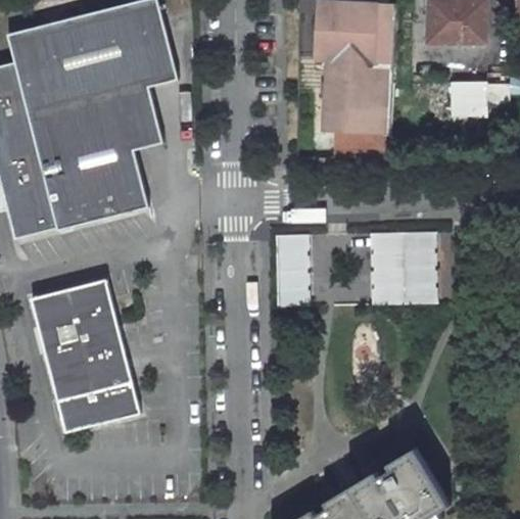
[(0,177),(15,238),(57,227),(58,230),(149,206),(135,149),(163,142),(149,86),(179,79),(157,0),(138,0),(7,34),(14,61),(0,64),(0,177)]
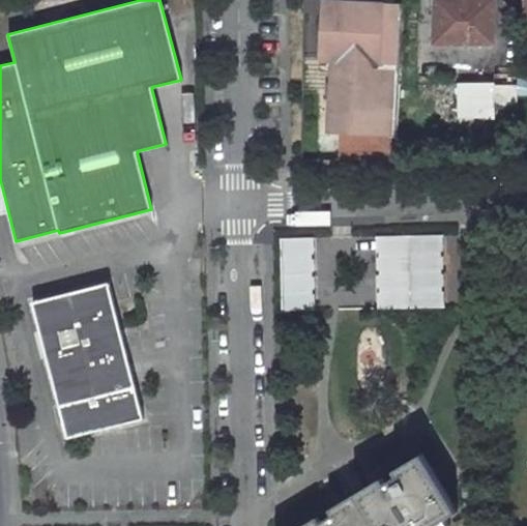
[(428,0),(428,39),(493,37),(493,0),(428,0)]
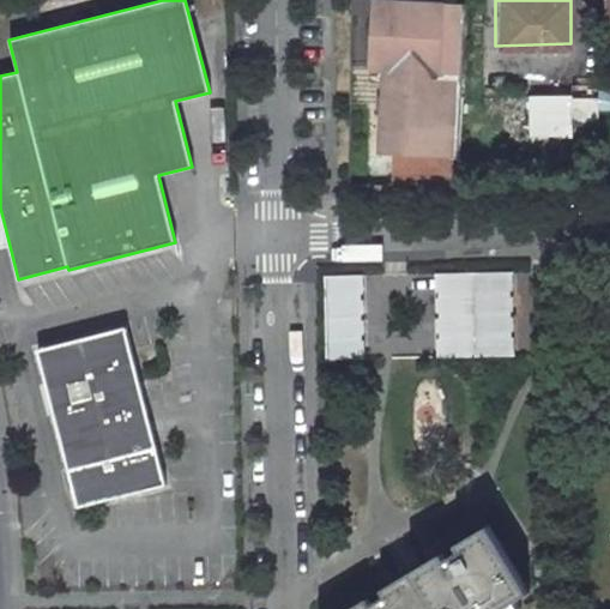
[(459,91),(464,7),(368,2),(366,68),(381,68),(378,152),(392,154),(456,156),(458,112),(459,91)]
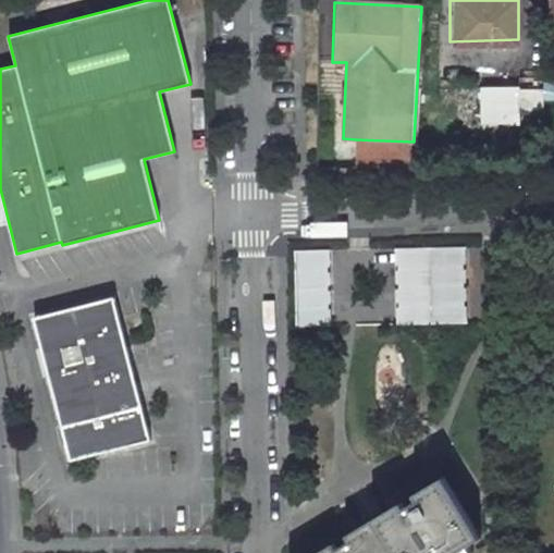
[(544,85),(543,94),(553,94),(553,77),(544,77),(544,85)]
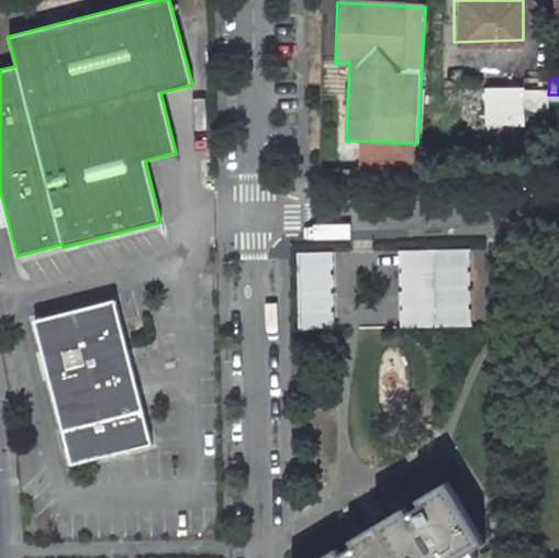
[(465,104),(466,85),(421,84),(420,102),(465,104)]
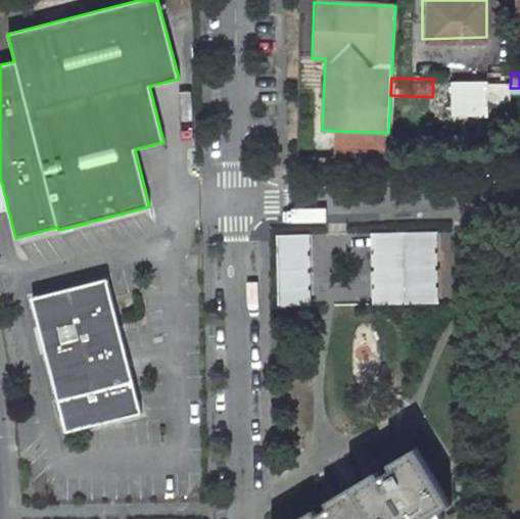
[(509,101),(510,88),(511,80),(450,79),(448,100),(509,101)]
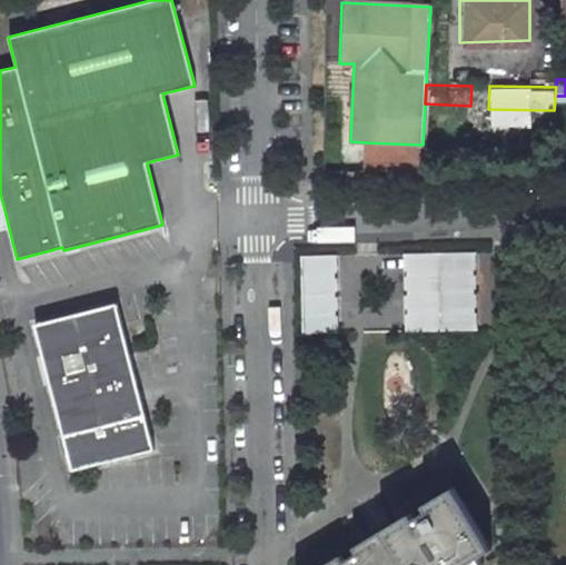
[(423,145),(364,142),(364,161),(421,164),(423,145)]
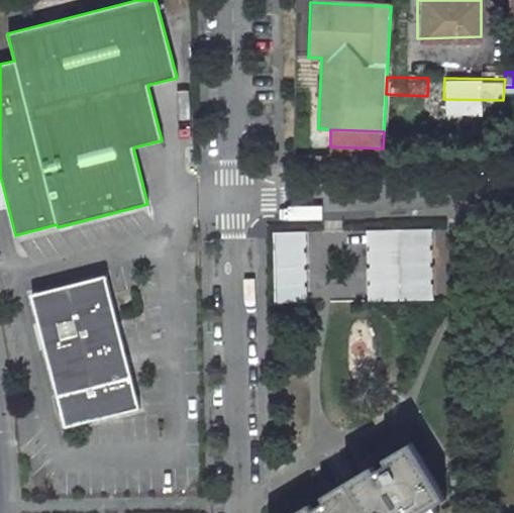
[(426,228),(366,230),(368,300),(428,299),(426,228)]
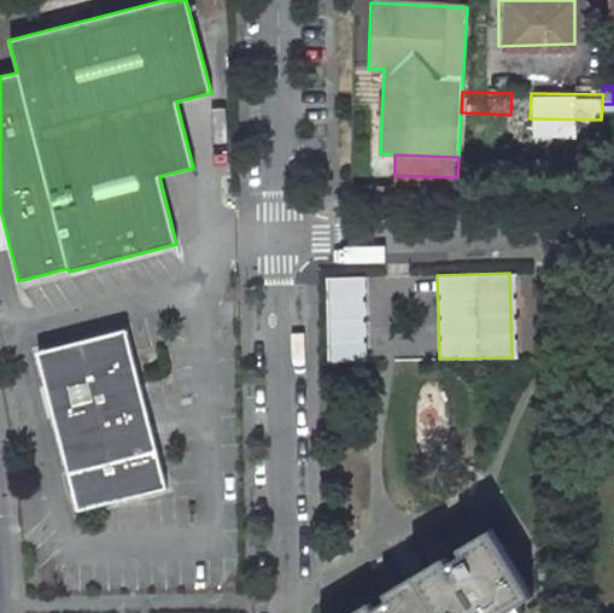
[(358,276),(322,278),(325,362),(361,361),(358,276)]
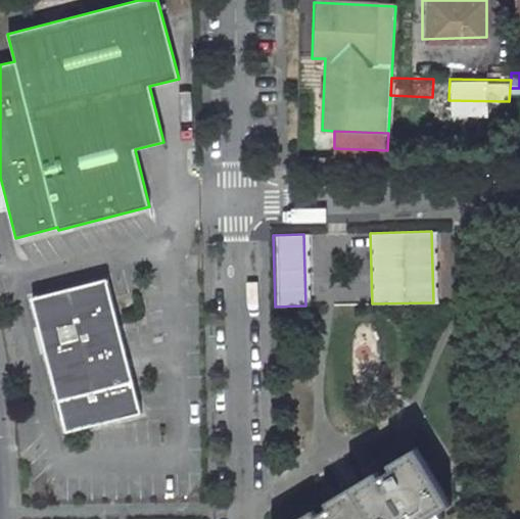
[(106,278),(31,297),(57,400),(133,381),(106,278)]
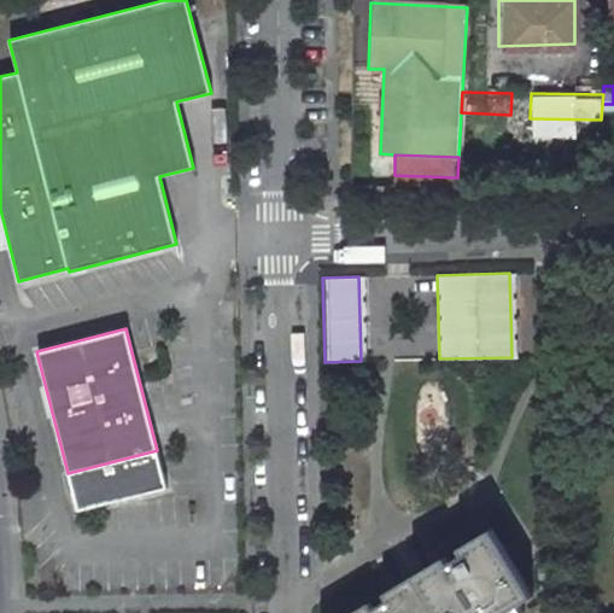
[(528,594),(490,526),(458,544),(462,550),(446,560),(443,554),(382,590),(386,596),(370,606),(367,599),(341,612),(495,612),(498,612),(513,612),(520,608),(516,601),(528,594)]
